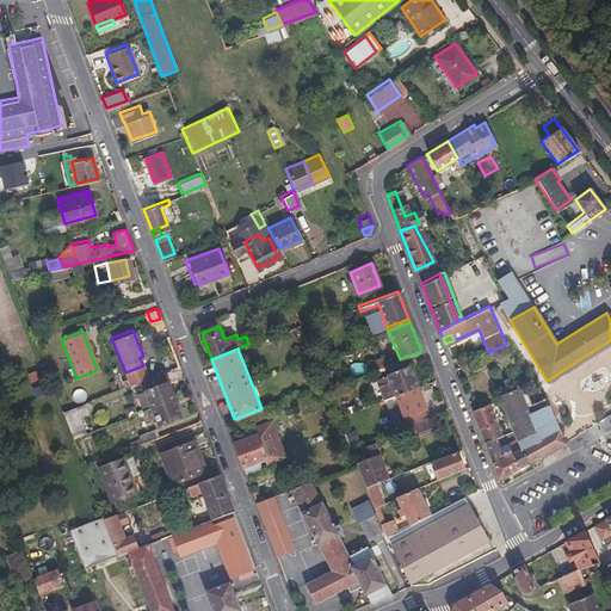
[(408,365),(405,357),(400,359),(382,365),(386,374),(408,365)]
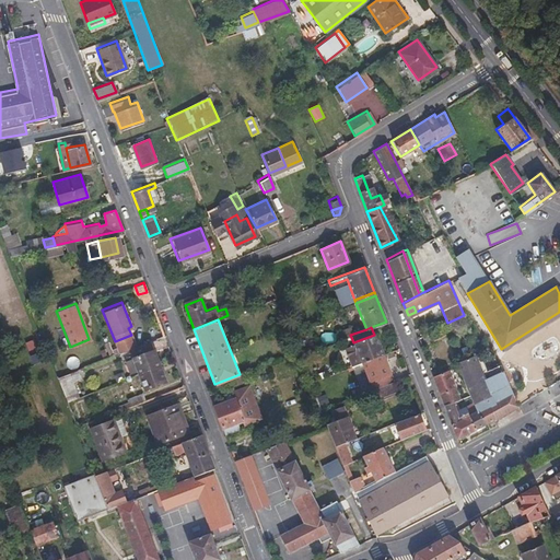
[(382,353),(374,335),(353,342),(361,362),(382,353)]
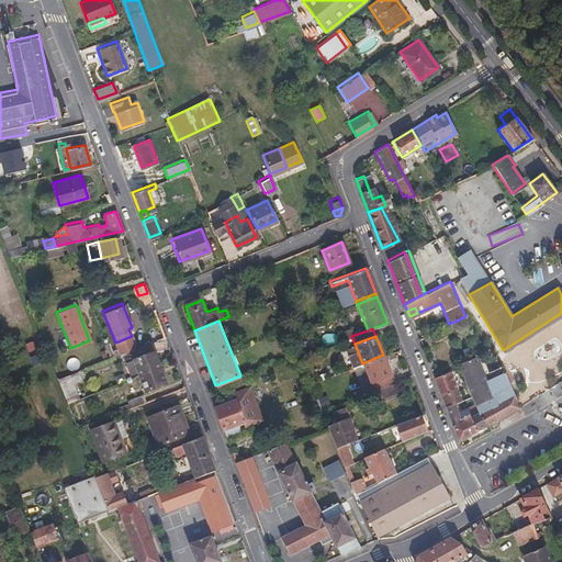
[(157,367),(150,350),(149,350),(146,343),(127,349),(131,359),(130,359),(135,375),(157,367)]
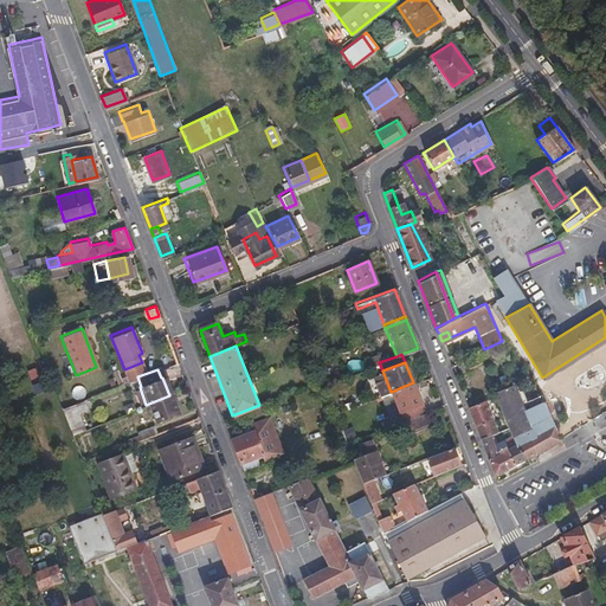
[(424,411),(413,382),(391,392),(401,420),(423,412),(424,411)]
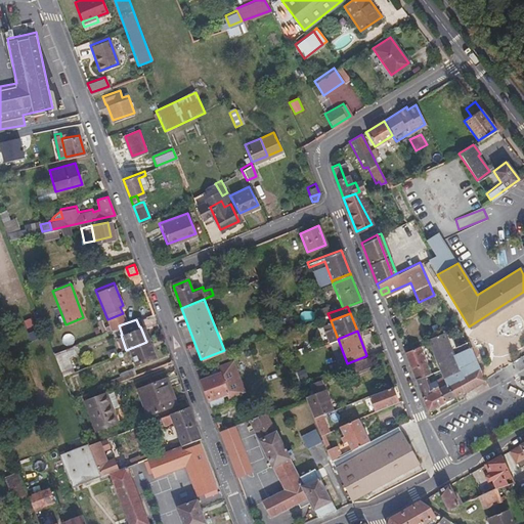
[(482,379),(467,341),(452,347),(446,332),(427,339),(444,383),(445,386),(448,385),(452,394),(482,379)]
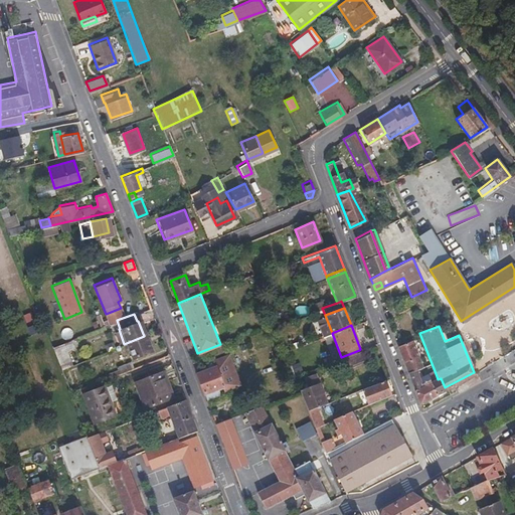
[(149,351),(144,336),(124,344),(130,358),(149,351)]
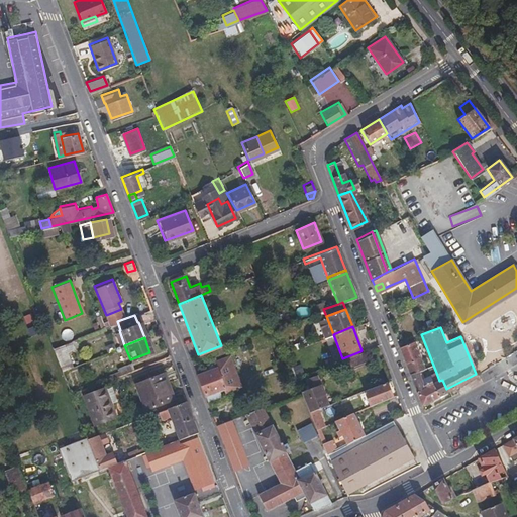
[(446,389),(442,380),(439,381),(438,378),(424,385),(418,369),(423,367),(413,340),(398,346),(420,403),(446,389)]
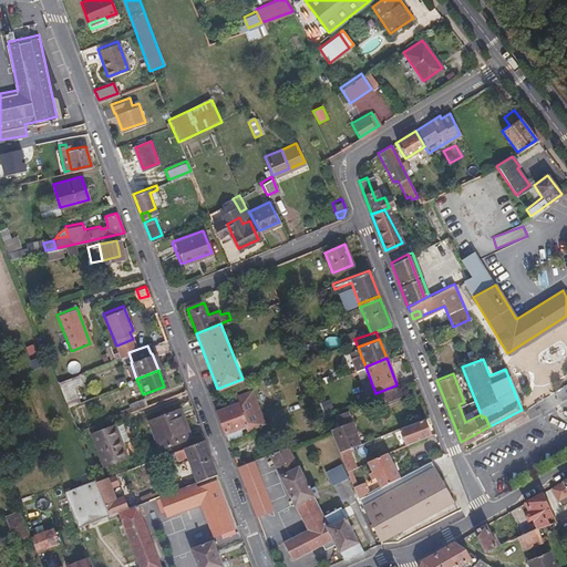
[(68,387),(76,384),(72,374),(57,381),(65,405),(73,403),(68,387)]
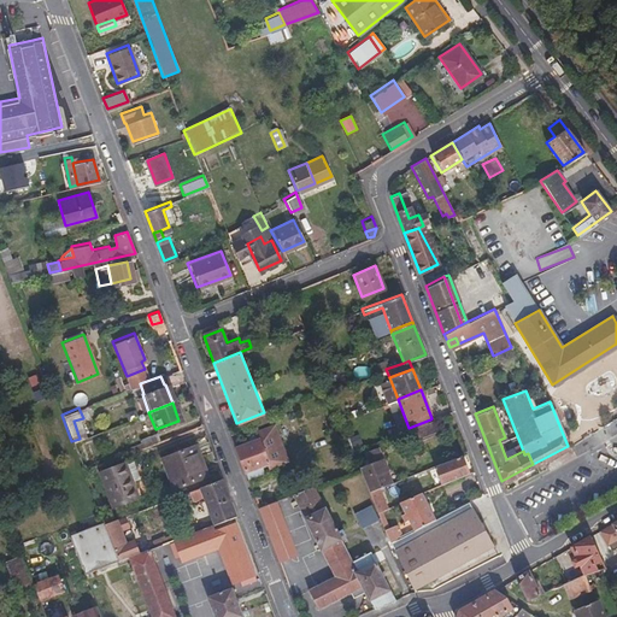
[(435,433),(430,419),(409,428),(399,432),(405,446),(435,433)]
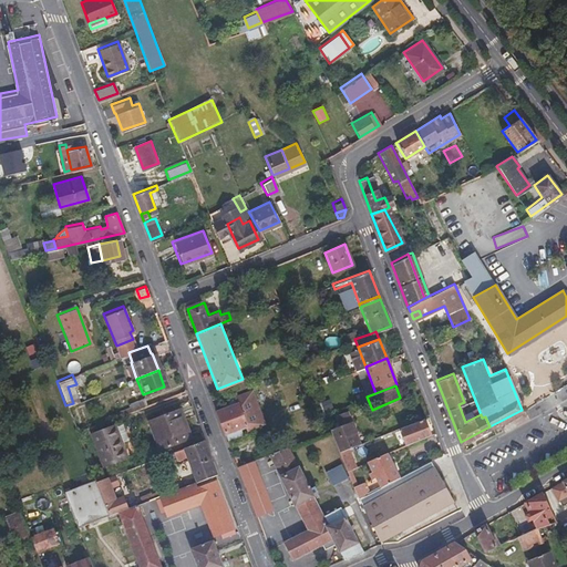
[(329,412),(323,399),(320,400),(326,414),(329,412)]
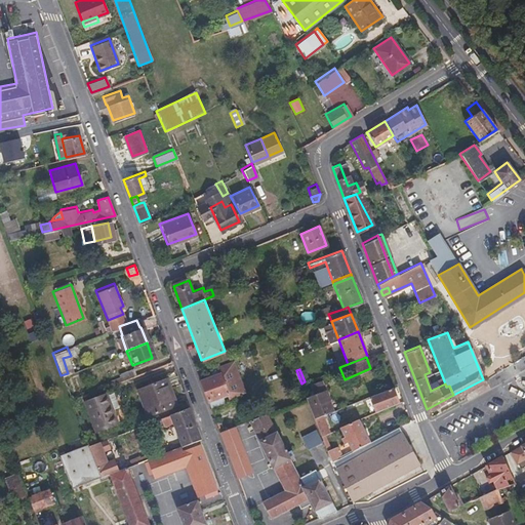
[(233,392),(225,370),(219,371),(228,393),(233,392)]
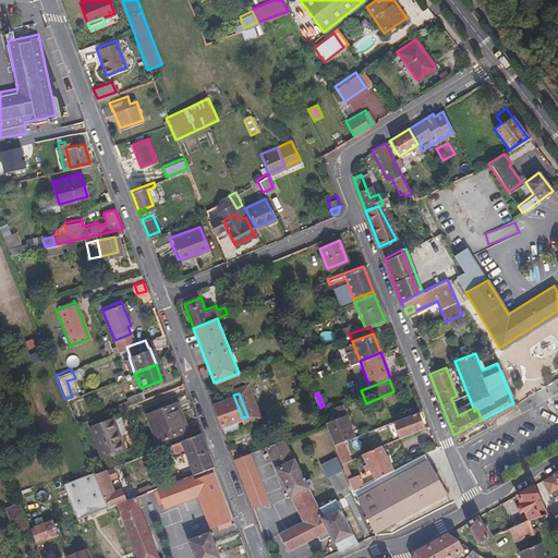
[(242,417),(233,395),(211,403),(220,427),(242,417)]
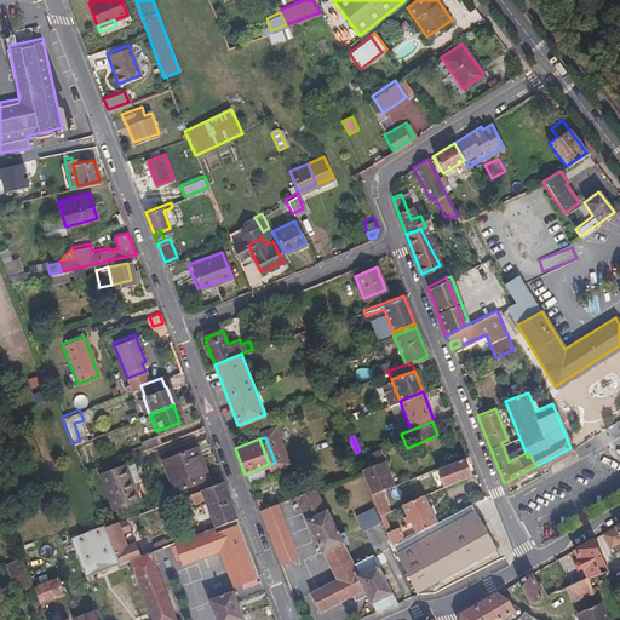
[(161,459),(173,491),(207,477),(195,446),(161,459)]
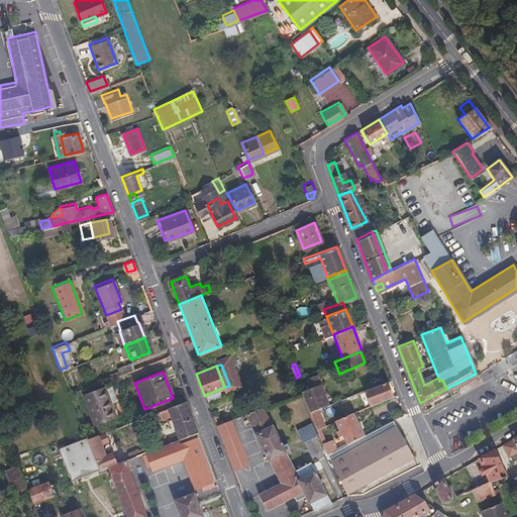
[(329,404),(317,374),(306,379),(309,388),(302,391),(311,411),(319,408),(329,404)]
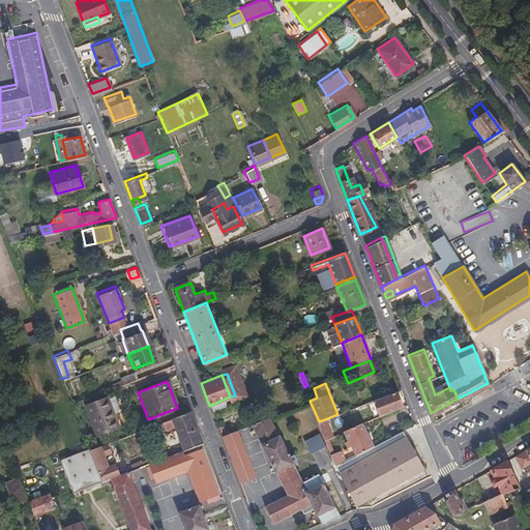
[(401,406),(394,390),(373,400),(379,416),(401,406)]
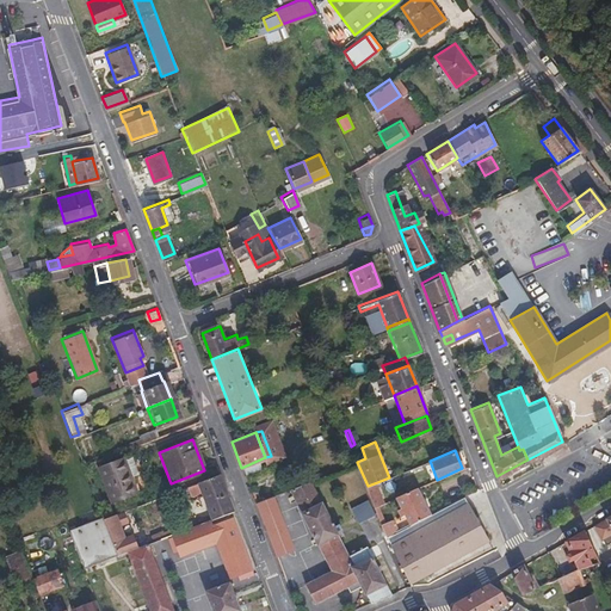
[(97,468),(110,501),(135,492),(123,458),(97,468)]
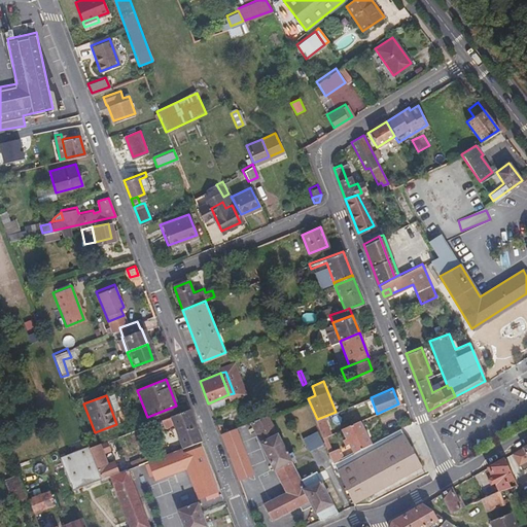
[(172,424),(180,447),(200,440),(186,402),(179,405),(181,411),(149,423),(150,427),(162,423),(164,427),(172,424)]
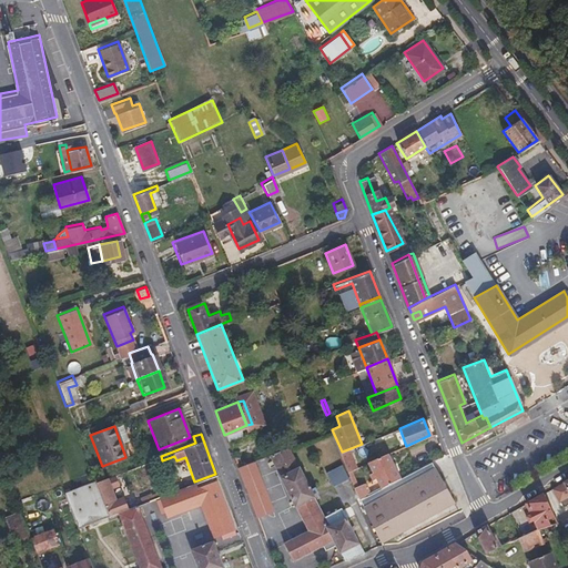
[(323,515),(287,447),(267,455),(305,529),(282,540),(291,558),(332,537),(343,558),(363,550),(356,537),(355,538),(346,519),(347,518),(342,505),(323,515)]
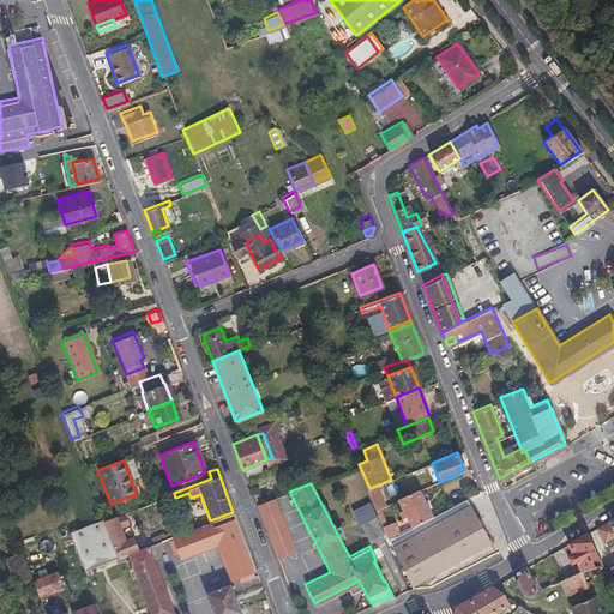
[(387,504),(379,485),(369,488),(378,509),(387,504)]
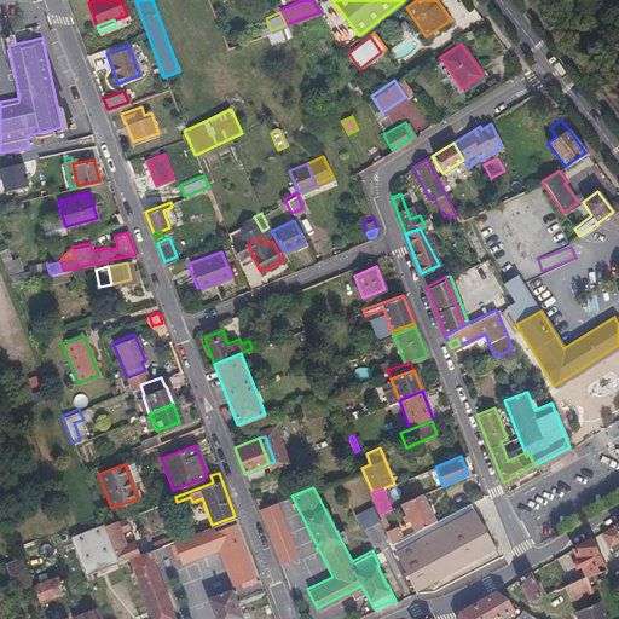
[(437,518),(426,493),(403,503),(408,513),(404,514),(408,521),(411,520),(415,528),(437,518)]
